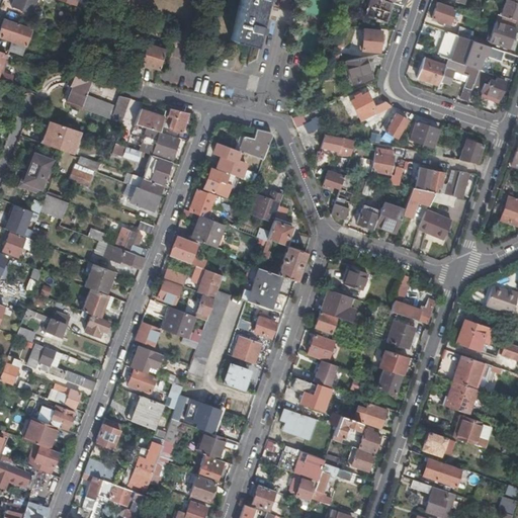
[(13,0),(11,7),(31,14),(36,0),(13,0)]
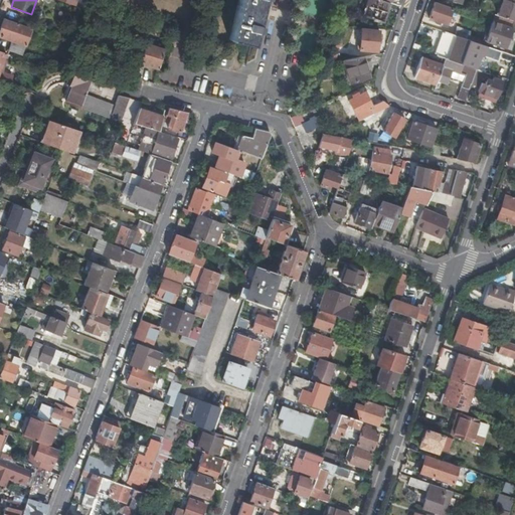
[(61,12),(64,2),(58,0),(57,0),(54,10),(61,12)]
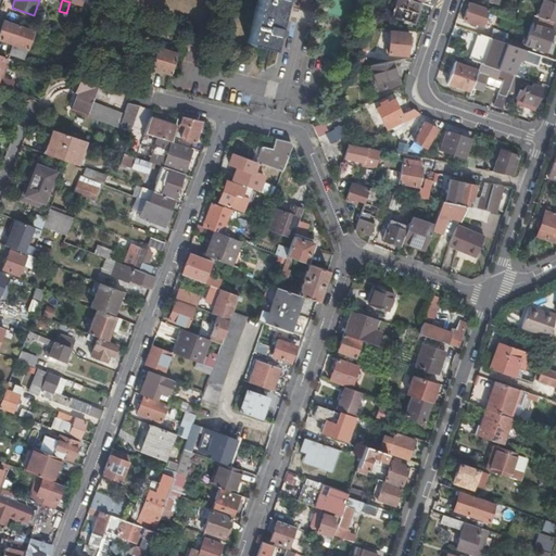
[(256,0),(247,42),(272,49),(276,33),(283,35),(292,0),(256,0)]
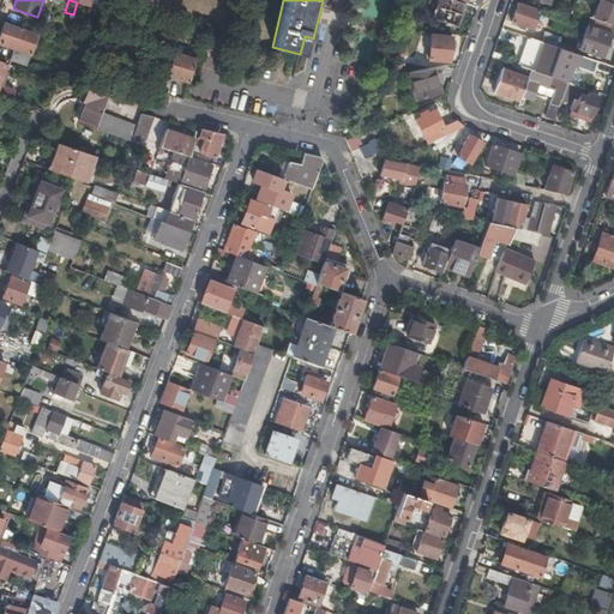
[(457,28),(465,4),(455,0),(438,0),(433,19),(457,28)]
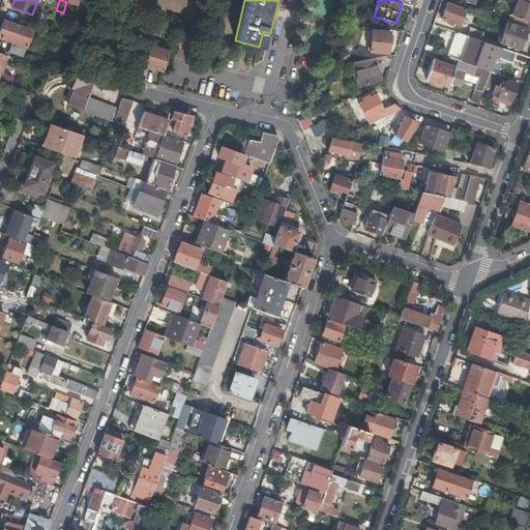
[(529,20),(529,3),(521,0),(517,0),(511,16),(529,22),(529,20)]
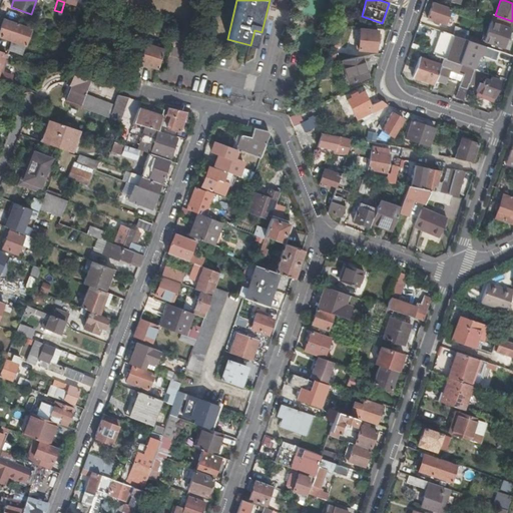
[(446,24),(451,8),(433,2),(428,18),(446,24)]
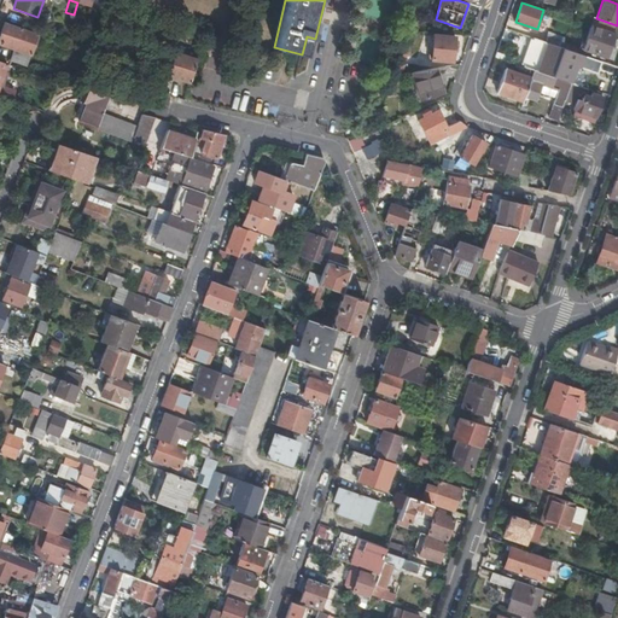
[(617,35),(617,24),(617,25),(596,18),(595,17),(592,27),(614,35),(617,35)]
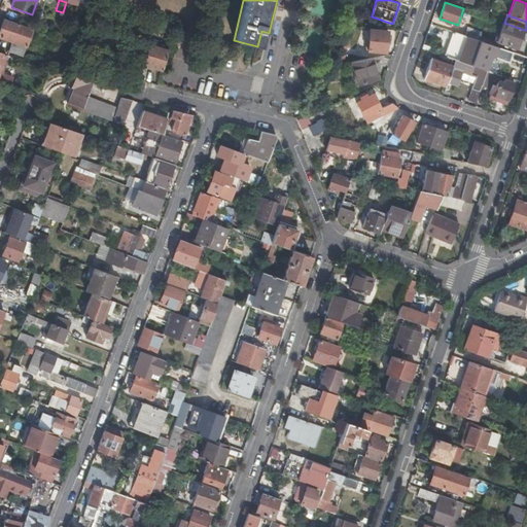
[(23,60),(33,29),(4,19),(0,29),(0,36),(12,41),(7,55),(23,60)]
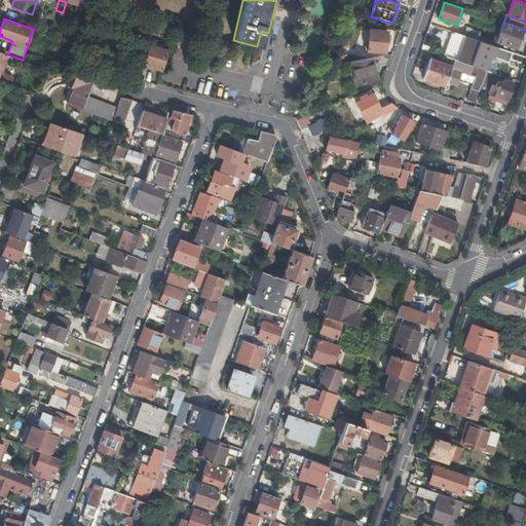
[(153,28),(173,34),(175,28),(155,22),(153,28)]
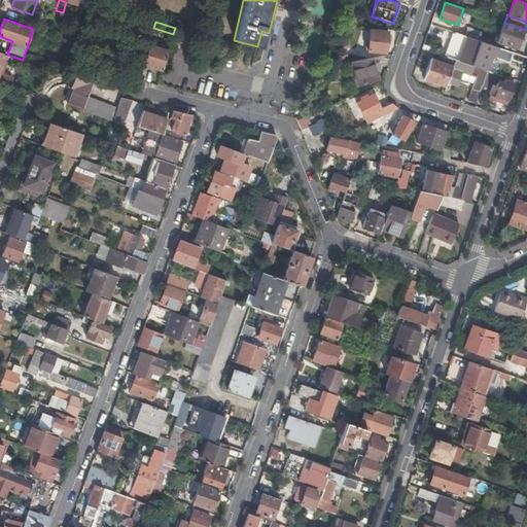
[(518,48),(524,30),(504,23),(499,37),(497,36),(495,40),(518,48)]
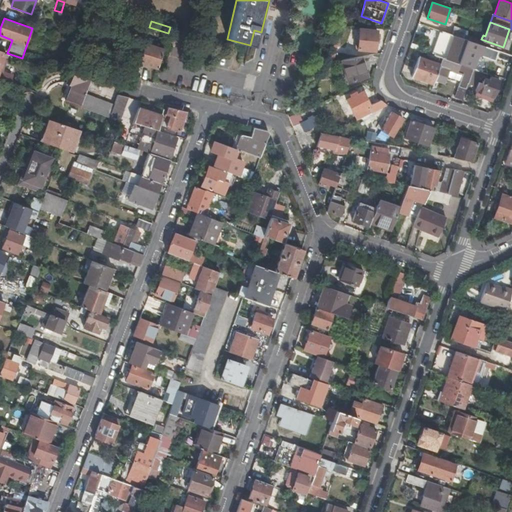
[(463,38),(466,30),(454,26),(452,34),(463,38)]
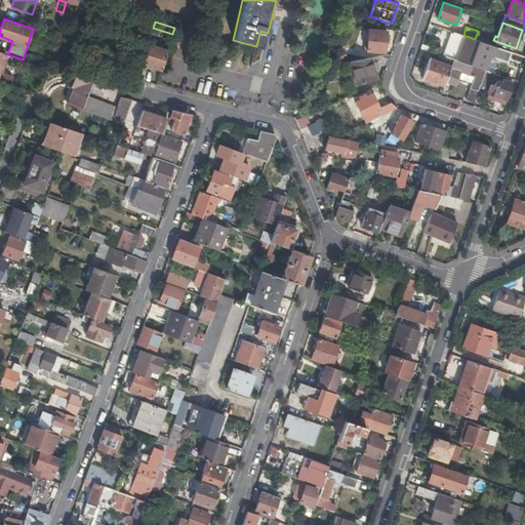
[(386,32),(368,30),(366,51),(384,53),(386,32)]
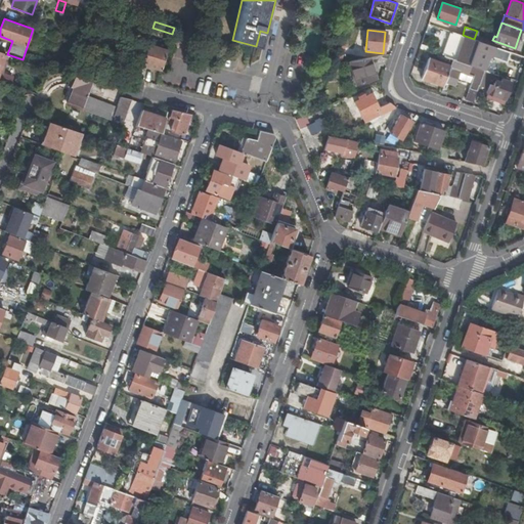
[(468,64),(476,41),(451,33),(443,56),(452,59),(468,64)]
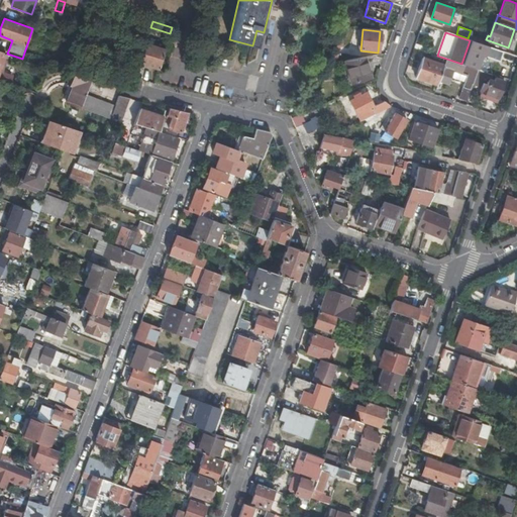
[(486,52),(487,46),(470,40),(461,64),(471,67),(477,48),(486,52)]
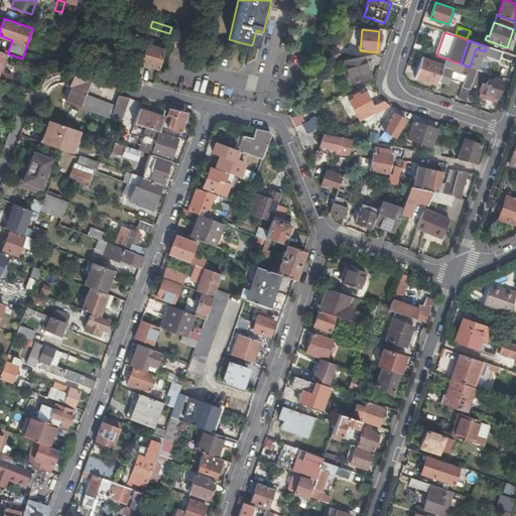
[(139,63),(158,70),(164,50),(145,44),(139,63)]
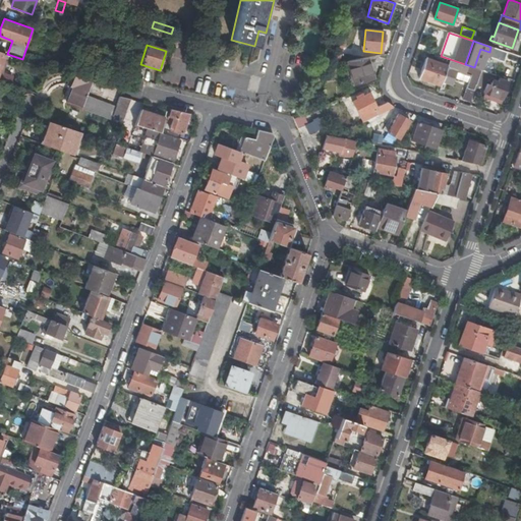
[(341,53),(334,51),(330,64),(338,62),(341,53)]
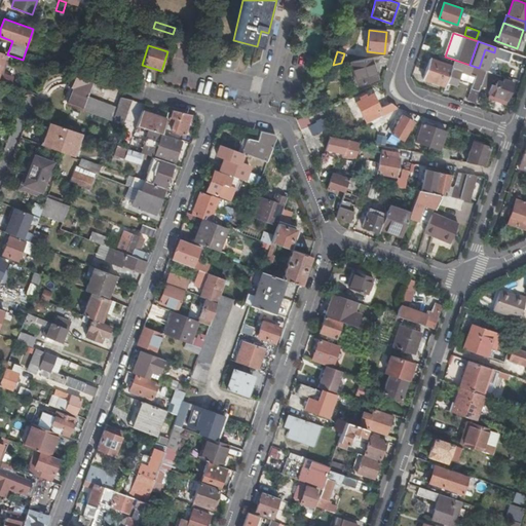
[(524,66),(525,59),(525,57),(515,53),(512,62),(524,66)]
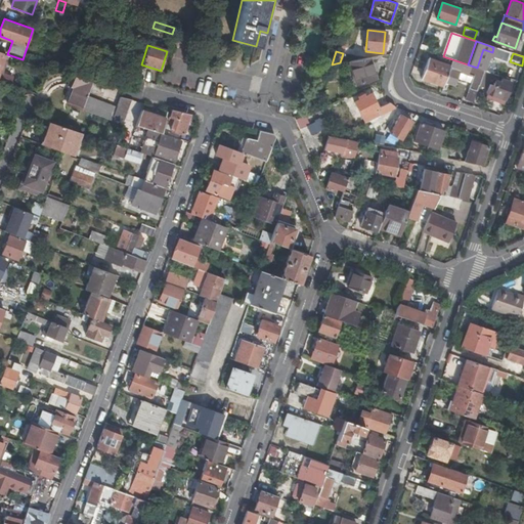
[(376,80),(369,58),(349,61),(356,86),(376,80)]
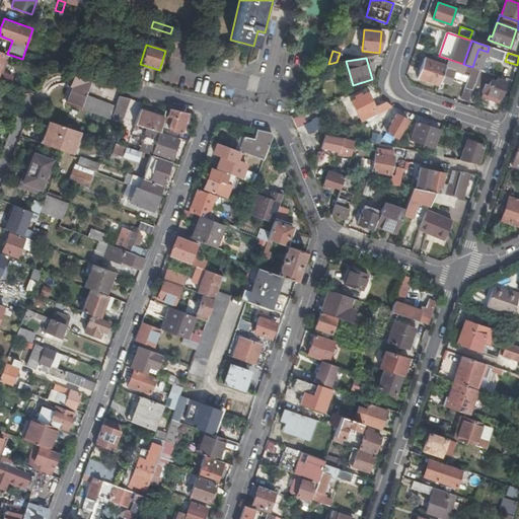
[(418,77),(439,85),(441,80),(446,66),(424,58),(418,77)]
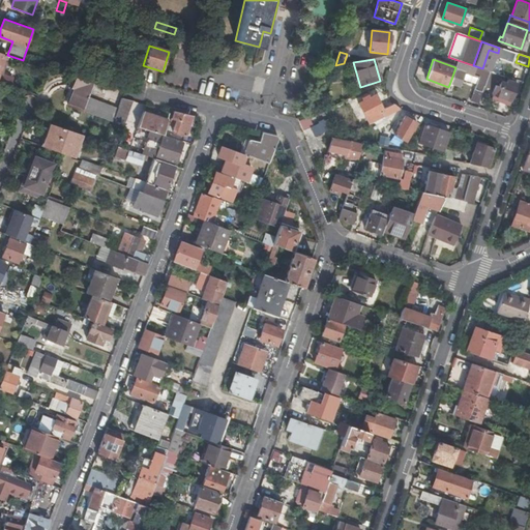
[(489,71),(482,68),(473,65),(458,60),(455,67),(450,82),(461,85),(465,72),(474,76),(475,71),(480,74),(479,77),(477,83),(471,101),(477,104),(484,85),(489,71)]
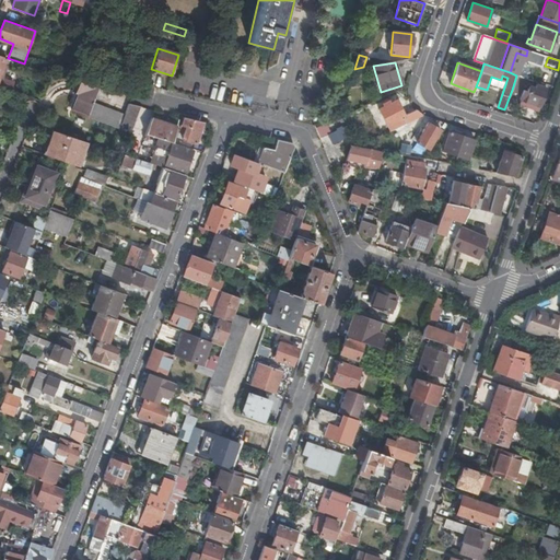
[(531,85),(532,81),(516,76),(512,90),(520,93),(523,83),(531,85)]
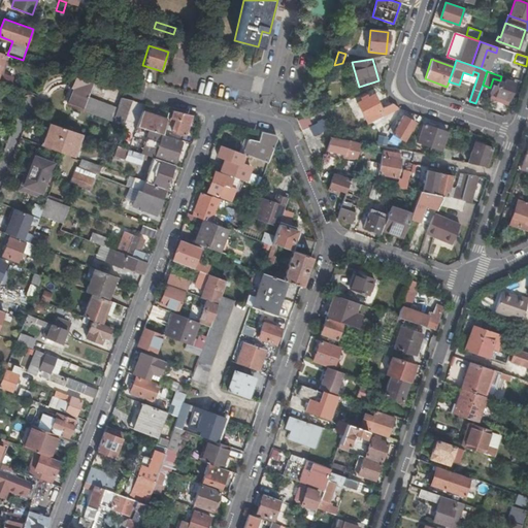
[(87,96),(92,80),(72,75),(68,86),(73,87),(67,104),(81,109),(87,96)]
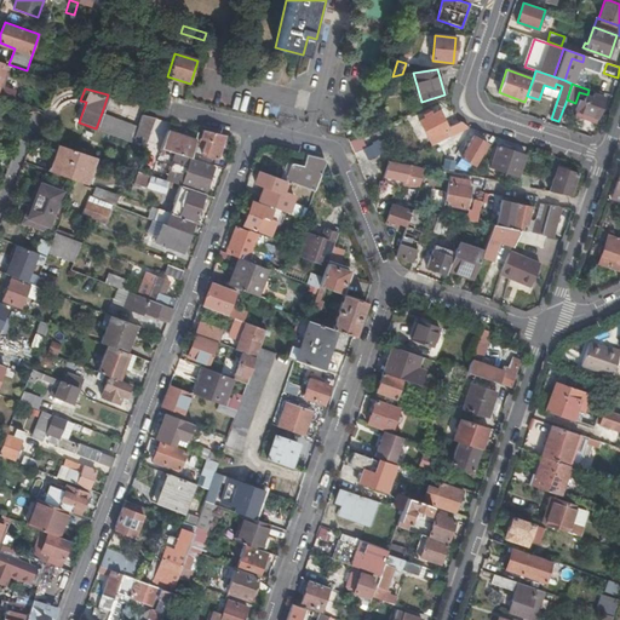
[(158,107),(166,109),(170,96),(162,93),(158,107)]
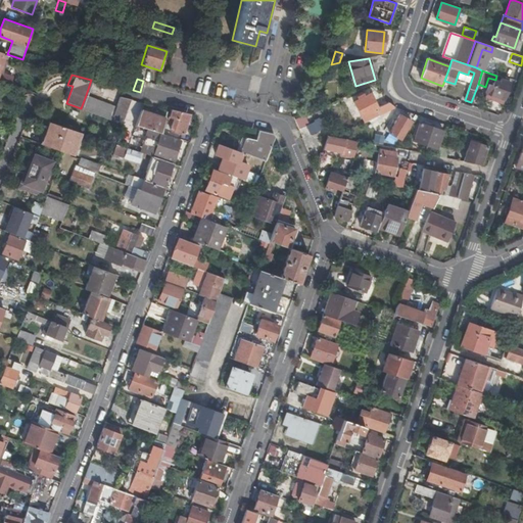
[(485,94),(504,100),(510,82),(501,79),(498,88),(489,85),(485,94)]
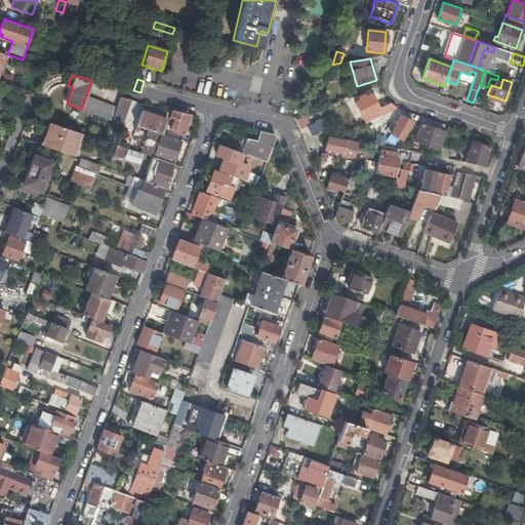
[(393,106),(390,103),(379,109),(372,94),(364,99),(362,97),(359,98),(360,102),(355,104),(363,118),(366,117),(368,122),(397,108),(393,106)]
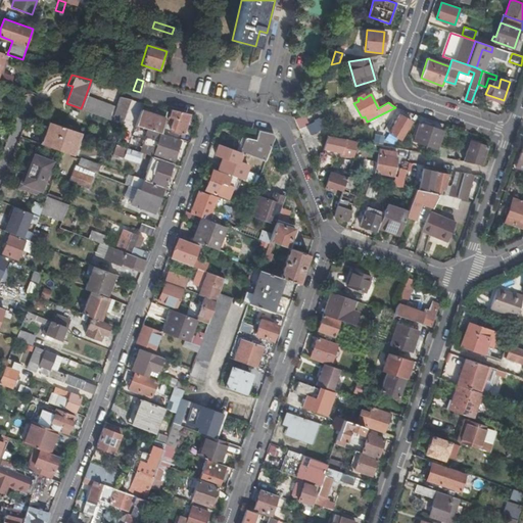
[(503,103),(504,100),(485,94),(484,97),(503,103)]
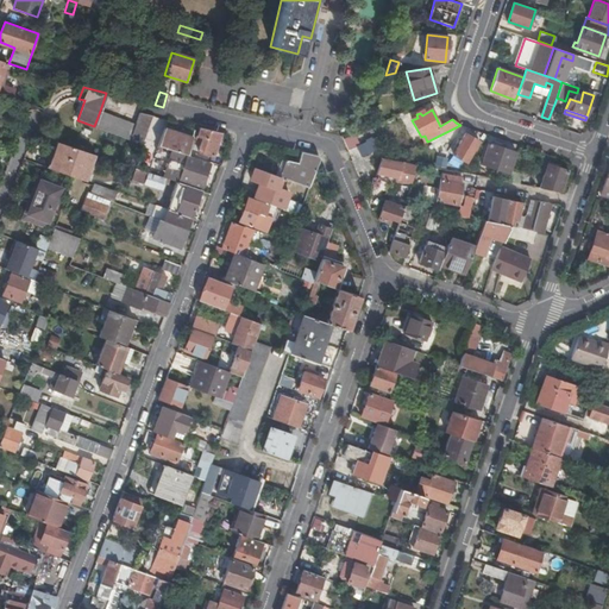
[(132,133),(136,124),(100,111),(94,126),(94,127),(130,139),(132,133)]
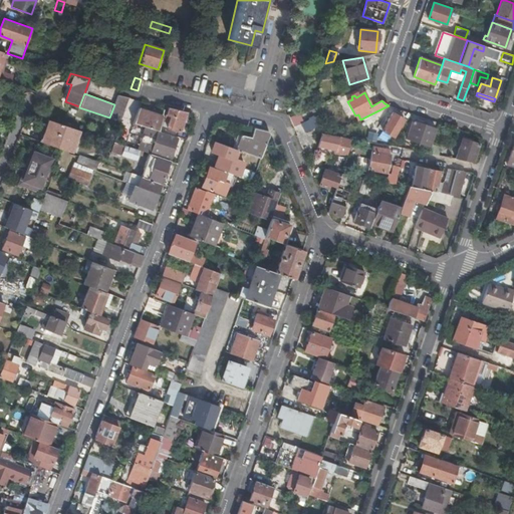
[(127,101),(116,97),(114,104),(111,112),(122,115),(127,101)]
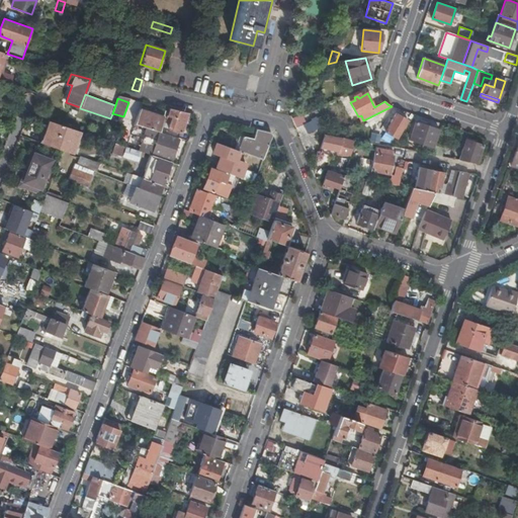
[(187,112),(169,108),(167,115),(172,117),(168,128),(181,133),(187,112)]
